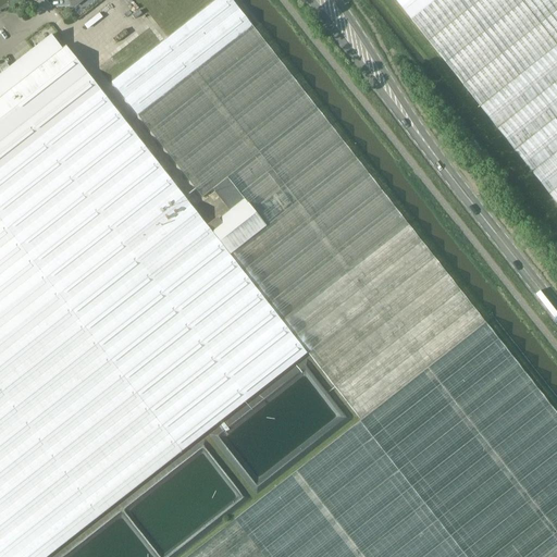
[(99,11),(108,4),(104,0),(103,0),(96,7),(99,11)]
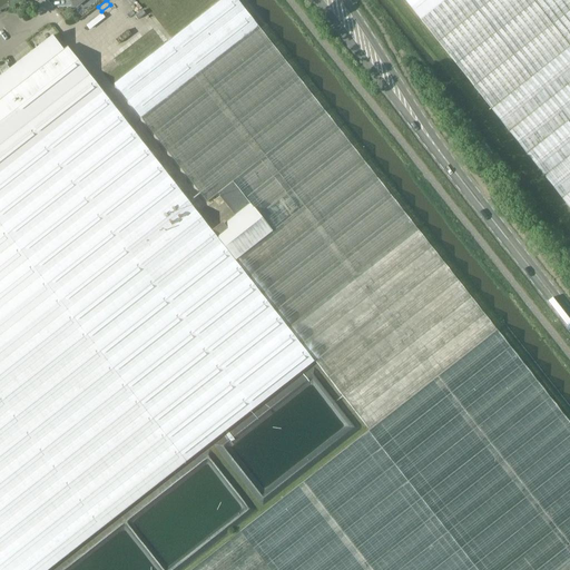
[(238,259),(370,430),(497,330),(237,0),(220,0),(114,85),(207,203),(218,194),(233,183),(251,205),(273,233),(238,259)]
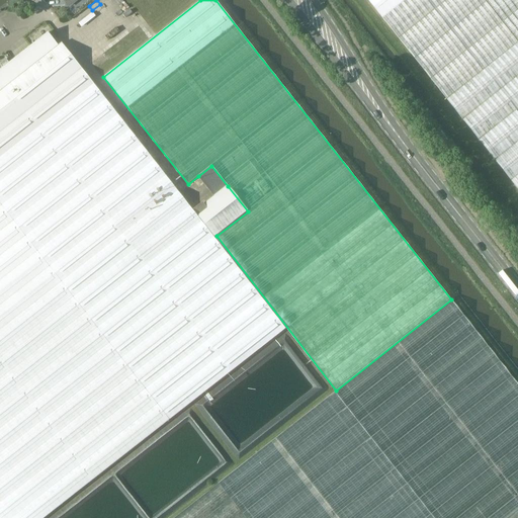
[(517,0),(367,0),(517,190),(517,0)]
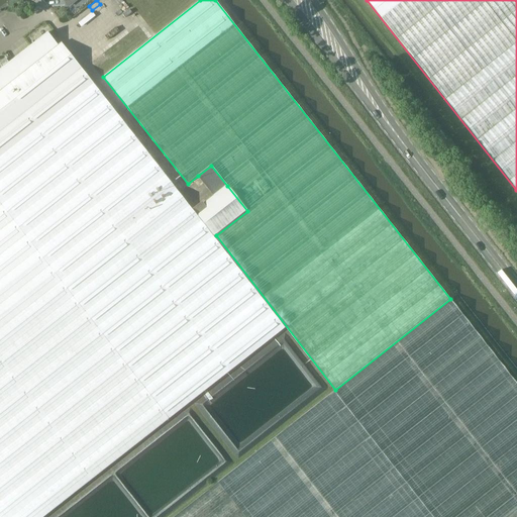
[(0,64),(3,68),(2,69),(0,70),(0,516),(43,516),(285,328),(195,211),(100,91),(93,84),(62,42),(59,45),(48,32),(9,63),(6,60),(0,64)]
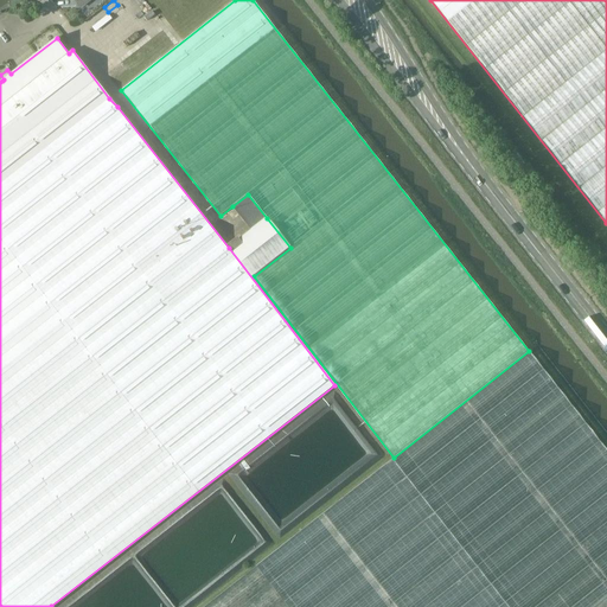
[(291,248),(267,218),(248,195),(232,206),(251,231),(231,248),(254,276),(291,248)]
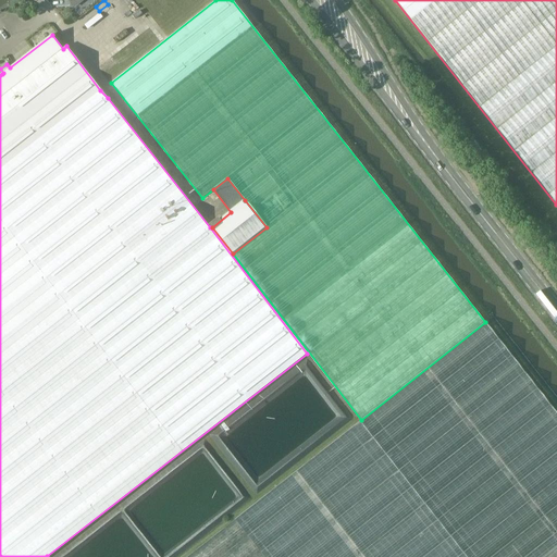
[(556,556),(556,413),(485,322),(361,420),(187,556),(556,556)]
